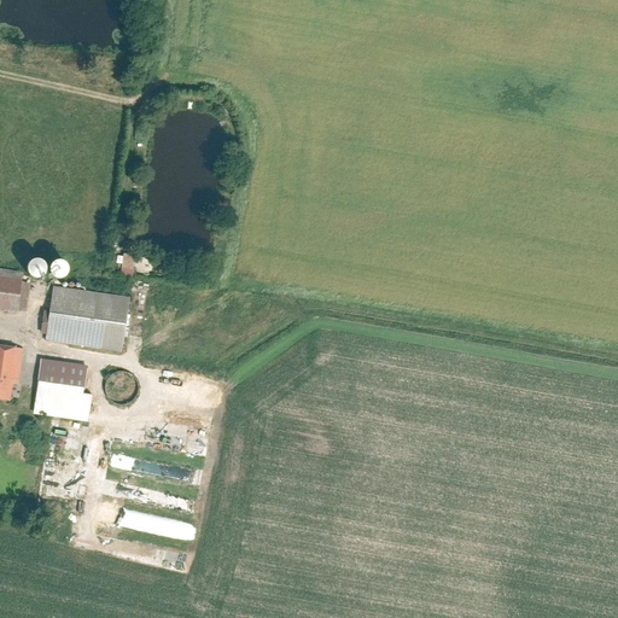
[(136,255),(120,255),(120,263),(123,263),(123,277),(136,277),(136,255)]
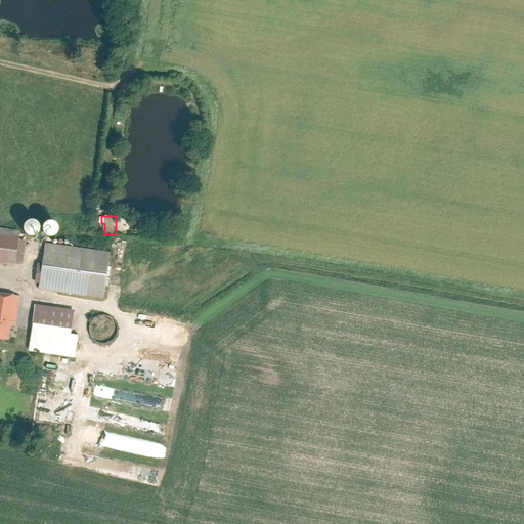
[(51,221),(40,226),(45,237),(56,233),(51,221)]
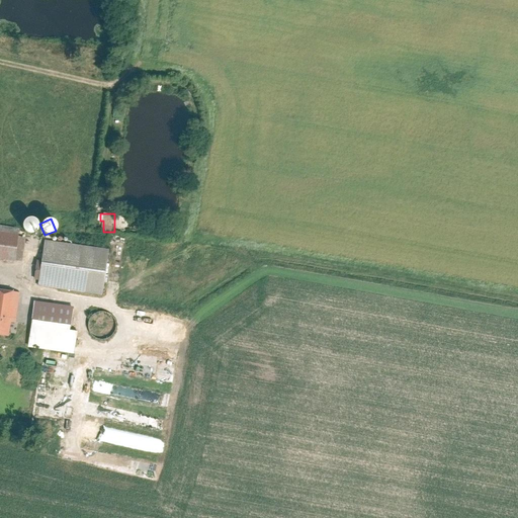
[(0,225),(0,257),(11,259),(15,228),(0,225)]
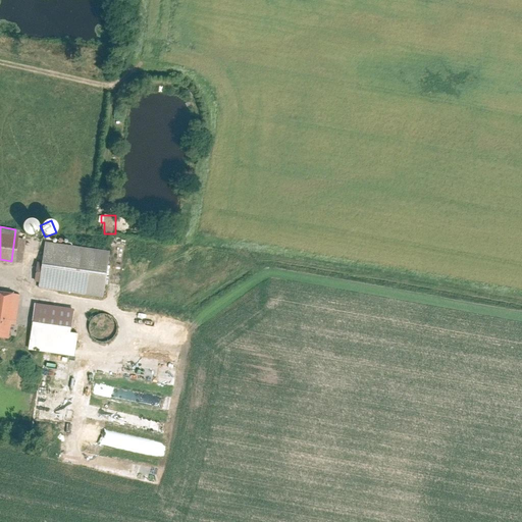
[(43,245),(37,288),(101,296),(106,252),(43,245)]
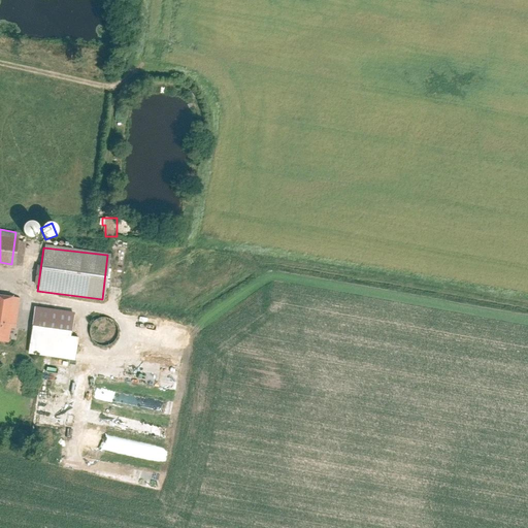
[(0,340),(6,341),(7,328),(14,329),(19,297),(0,295),(0,340)]
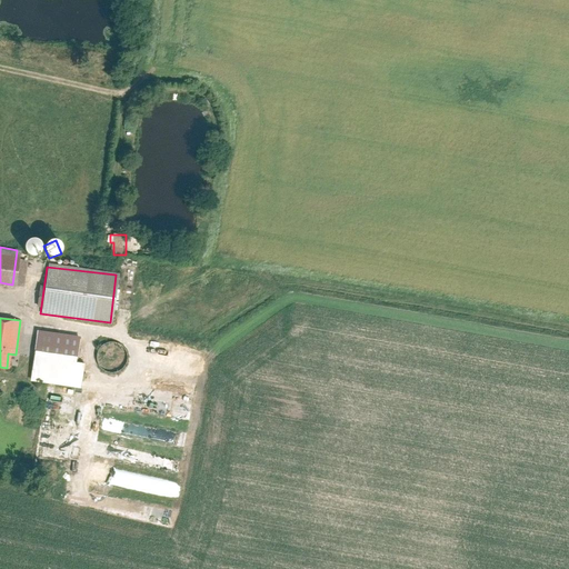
[(36,331),(28,381),(79,389),(82,363),(75,362),(78,338),(36,331)]
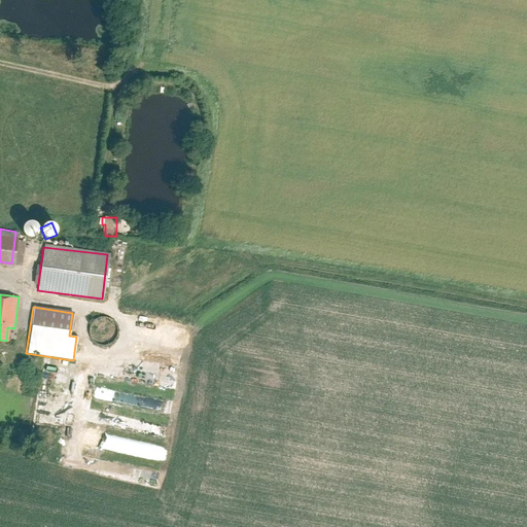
[(115,328),(114,324),(110,321),(106,319),(102,318),(98,319),(94,321),(91,324),(89,328),(88,332),(89,337),(91,341),(95,344),(99,346),(104,346),(108,345),(112,342),(114,338),(116,334),(115,328)]
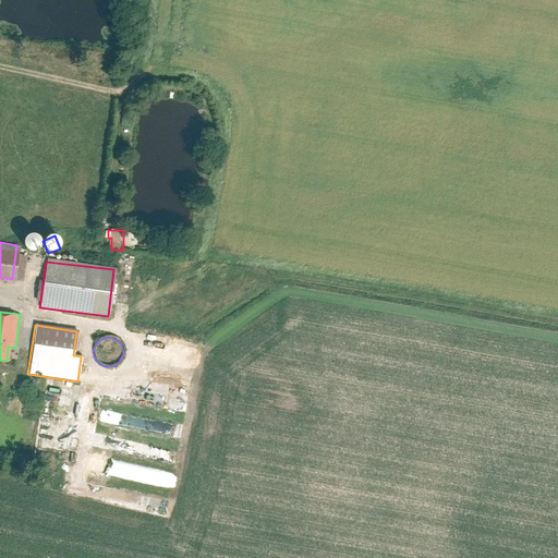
[(120,477),(125,462),(114,459),(109,474),(120,477)]
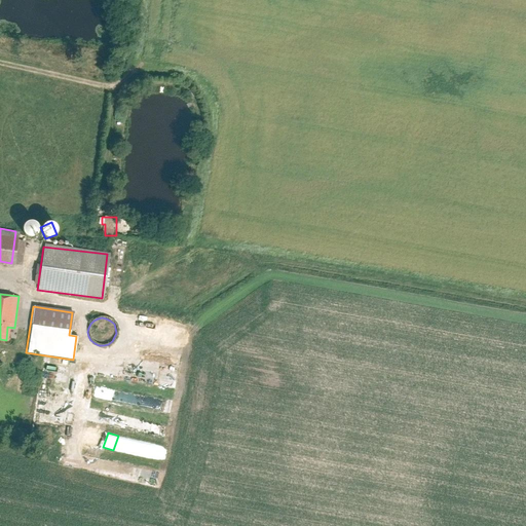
All buildings are outlined.
